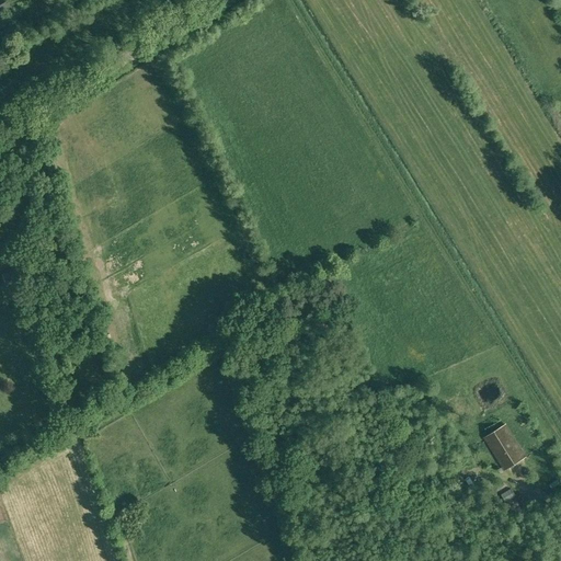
[(0,0),(0,11),(10,7),(6,0),(0,0)]
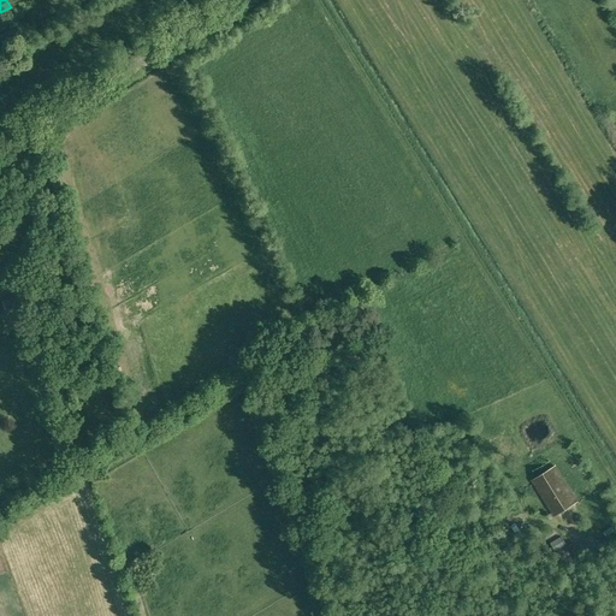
[(7,318),(24,312),(19,295),(1,301),(7,318)]
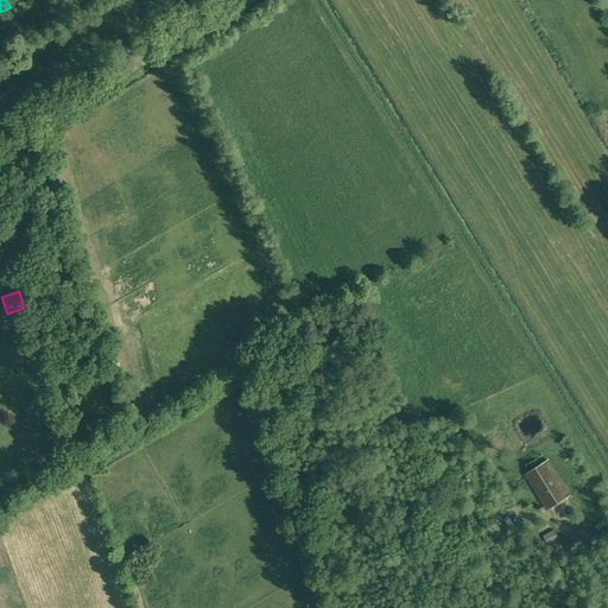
[(570,495),(549,460),(524,475),(545,511),(570,495)]
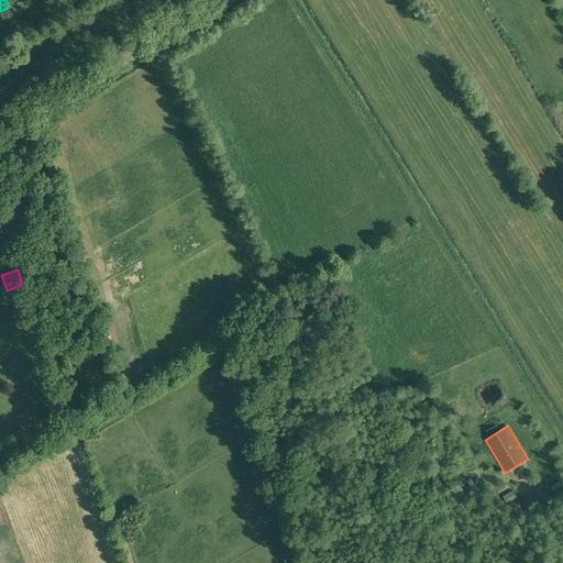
[(472,492),(483,487),(476,475),(466,479),(472,492)]
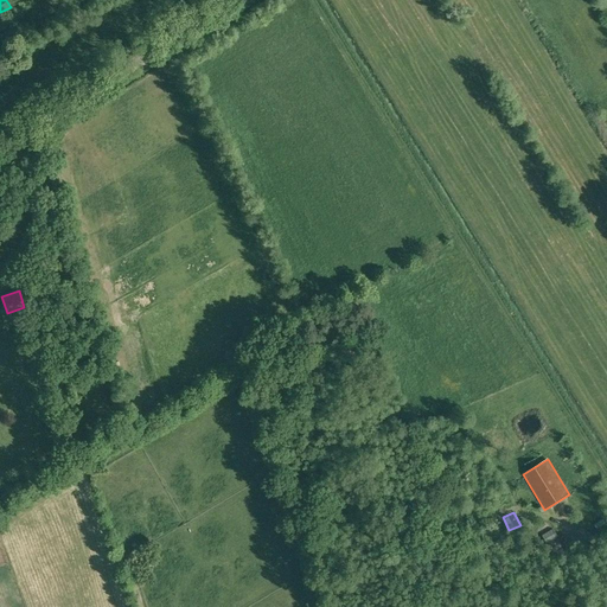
[(553,529),(542,535),(548,544),(557,537),(553,529)]
